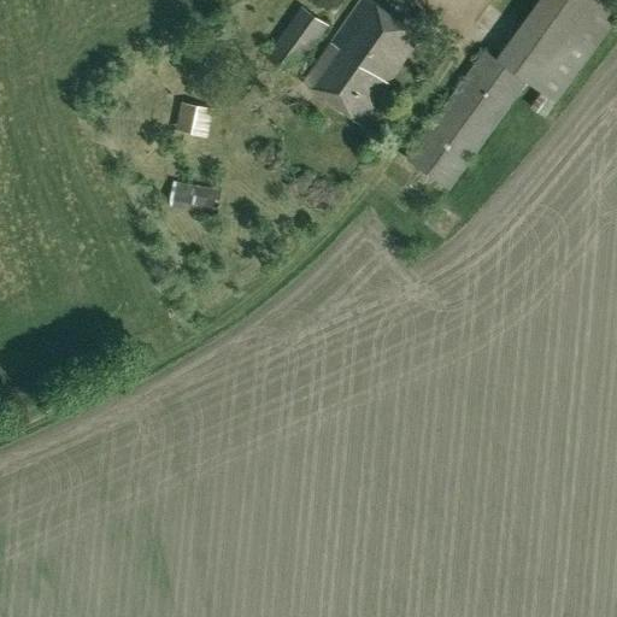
[(368,0),(362,0),(303,83),(359,124),(383,90),(382,89),(419,37),(368,0)]
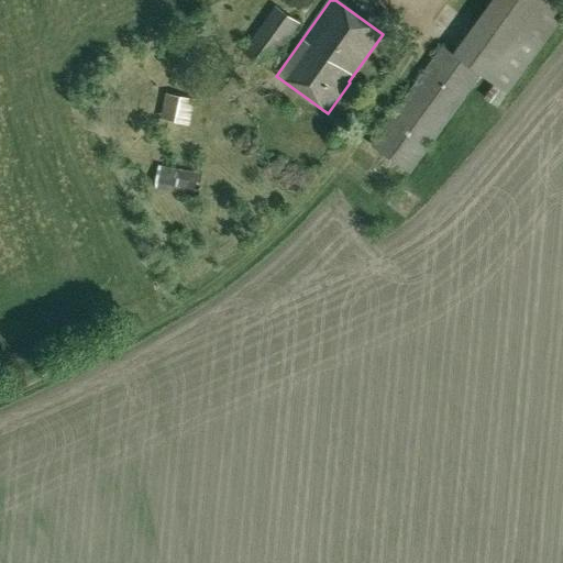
[(562,0),(493,0),(454,55),(443,46),(373,145),(410,172),(479,76),(493,85),(483,97),(498,109),(562,18),(562,0)]
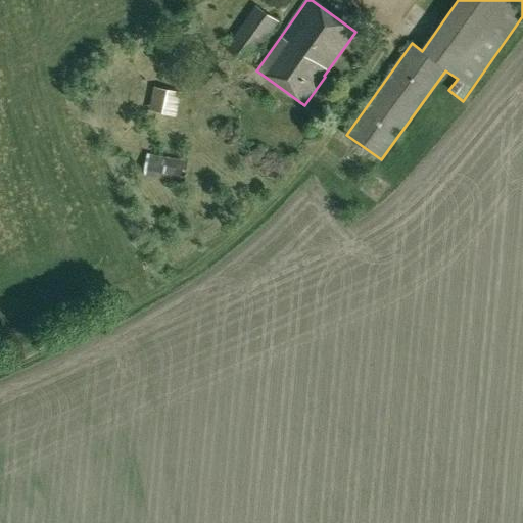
[(277,25),(253,8),(224,48),(247,64),(277,25)]
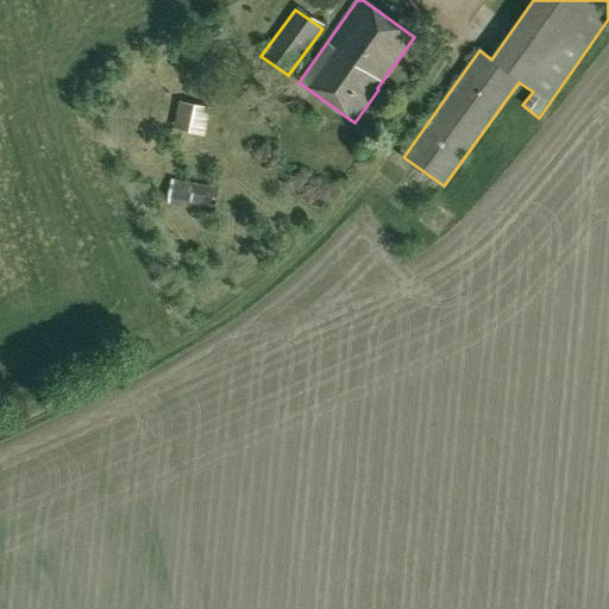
[(209,108),(179,101),(171,131),(205,137),(209,108)]
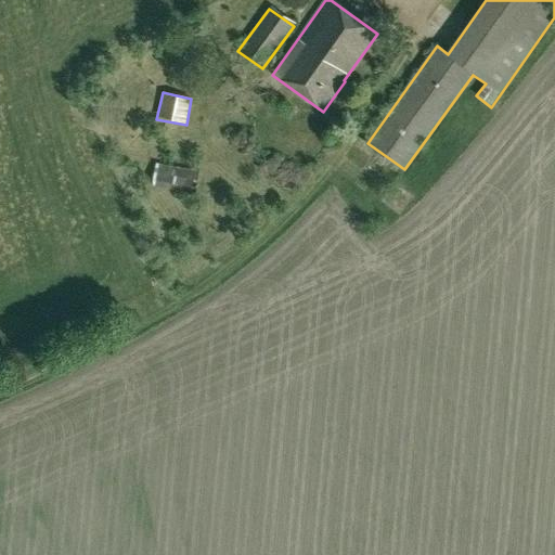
[(156,165),(151,185),(194,193),(197,171),(156,165)]
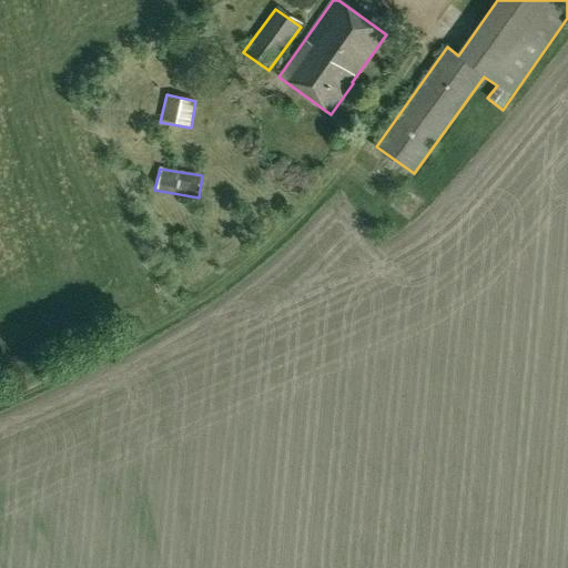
All buildings are outlined.
